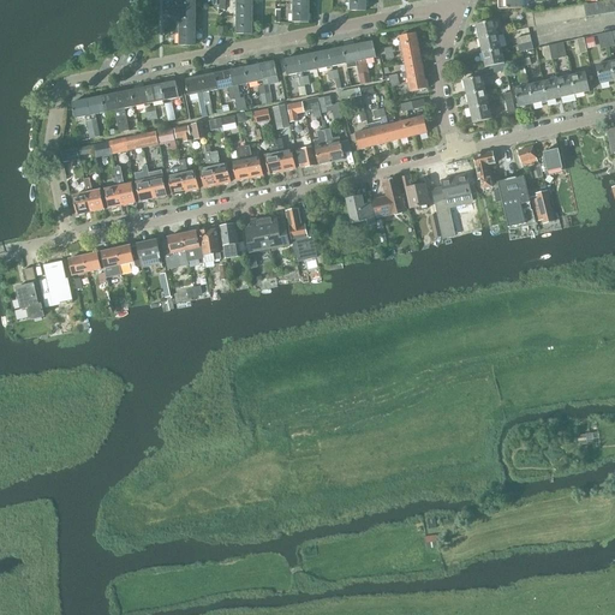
[(179,0),(180,11),(196,12),(195,0),(179,0)]
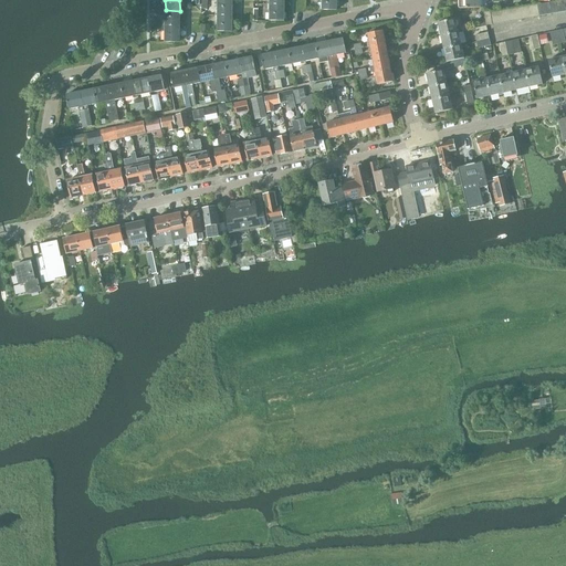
[(216,10),(216,16),(232,16),(232,0),(220,0),(217,0),(218,10),(216,10)]
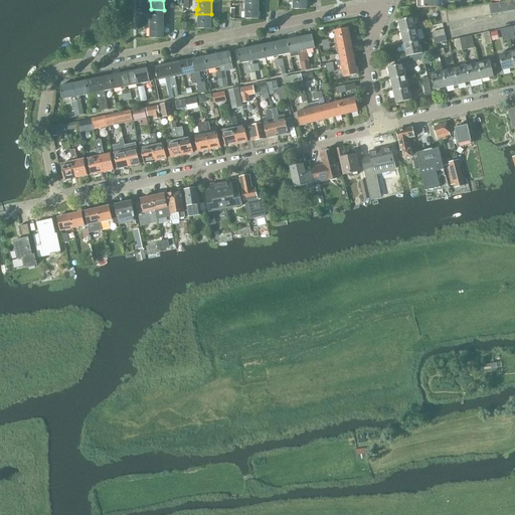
[(306,0),(291,0),(291,1),(293,1),(293,9),(306,9),(306,0)]
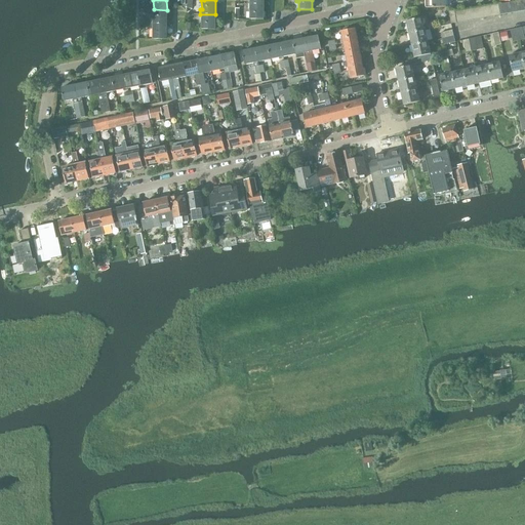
[(264,5),(248,4),(248,10),(250,10),(250,19),(264,19),(264,5)]
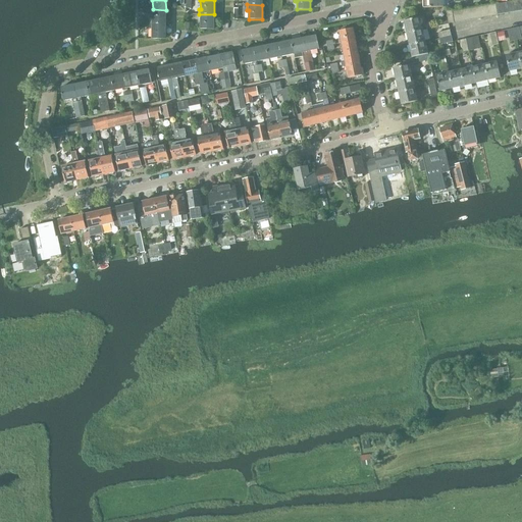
[(150,19),(150,24),(165,24),(166,10),(153,9),(152,19),(150,19)]
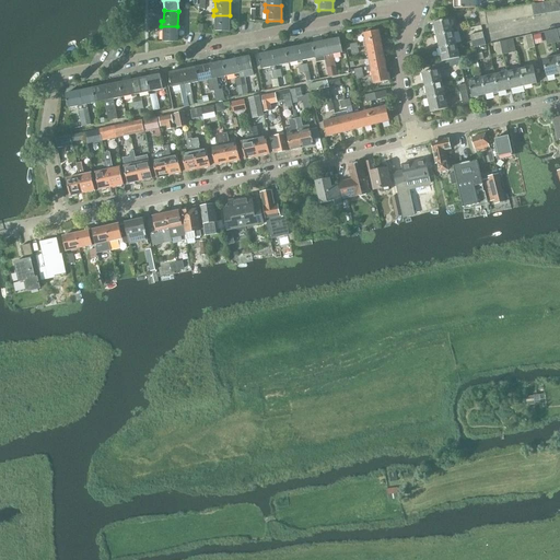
[(230,15),(213,15),(213,21),(216,21),(216,32),(230,32),(230,15)]
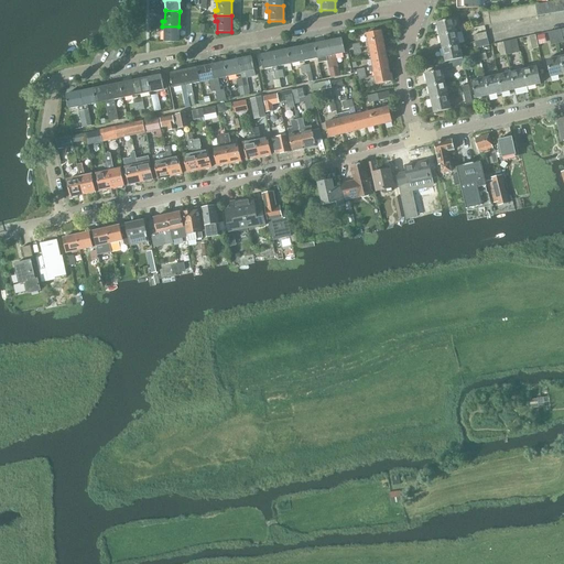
[(436,23),(440,36),(456,32),(454,19),(436,23)]
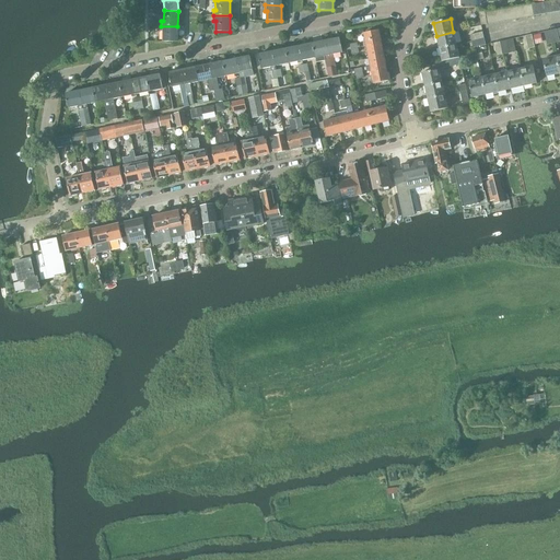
[(177,26),(161,26),(161,31),(163,31),(163,42),(177,42),(177,26)]
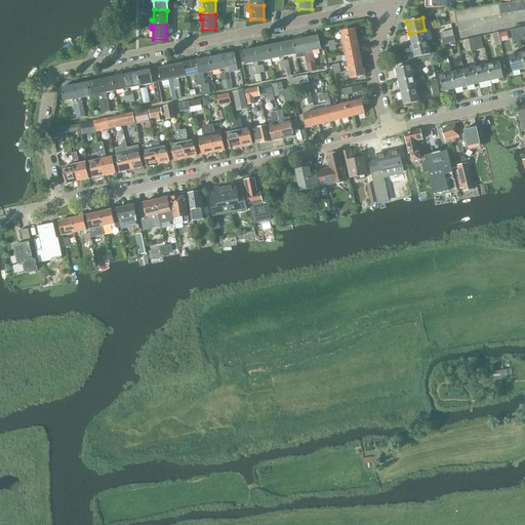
[(522,28),(516,29),(518,41),(524,39),(522,28)]
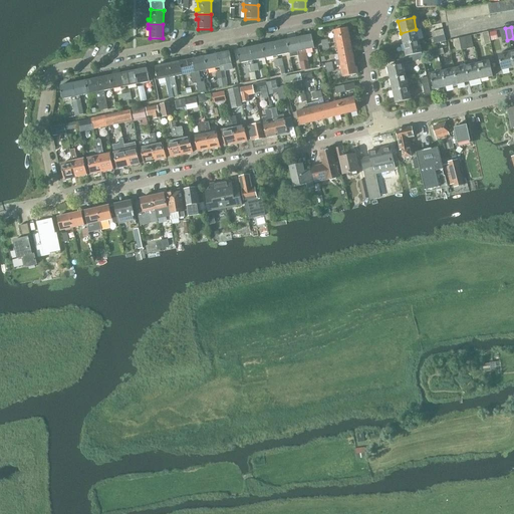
[(333,30),(336,42),(349,39),(347,28),(333,30)]
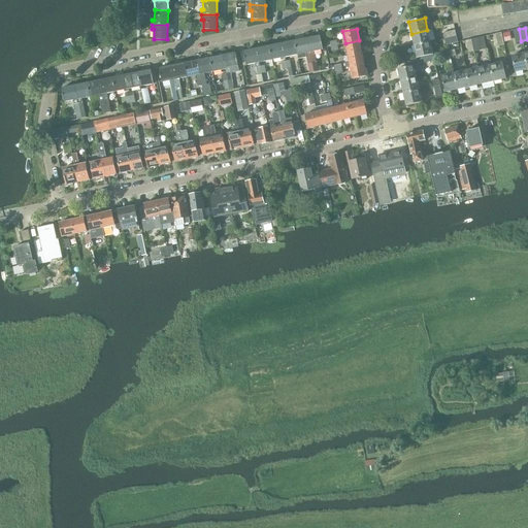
[(521,41),(519,29),(513,30),(516,42),(521,41)]
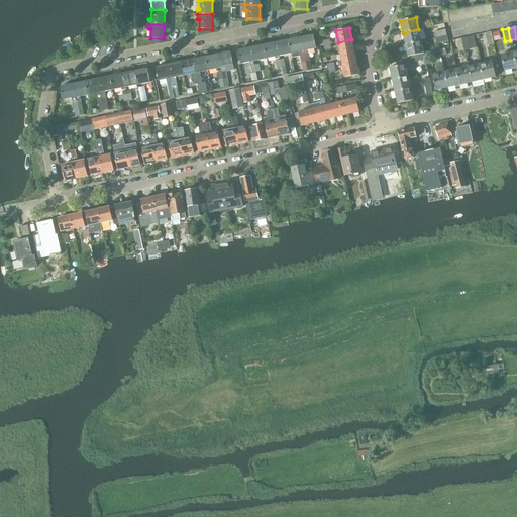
[(403,33),(405,45),(421,41),(418,29),(403,33)]
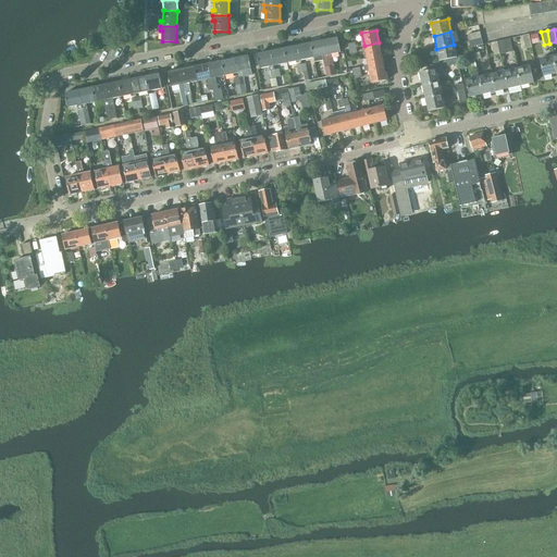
[(467,35),(469,41),(481,38),(480,32),(467,35)]
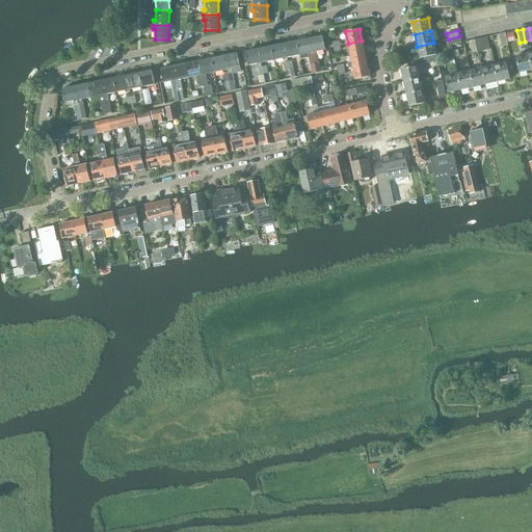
[(508,46),(505,33),(499,34),(502,47),(508,46)]
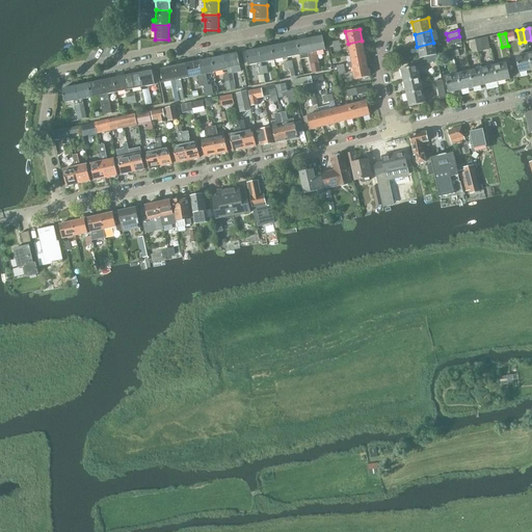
[(322,36),(310,40),(312,53),(325,50),(322,36)]
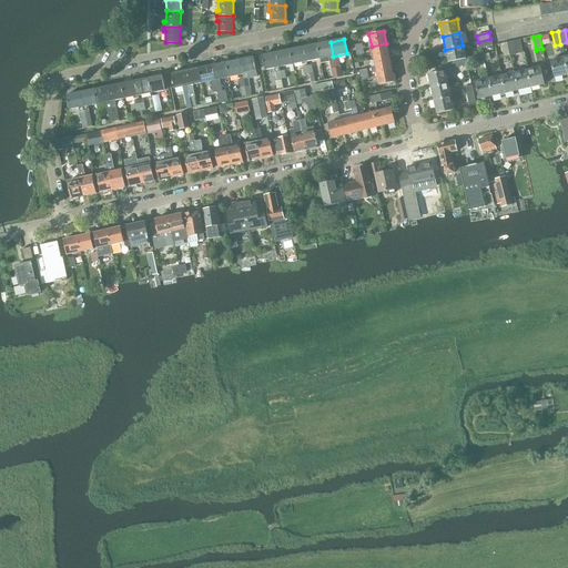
[(490,39),(478,42),(479,49),(493,46),(490,39)]
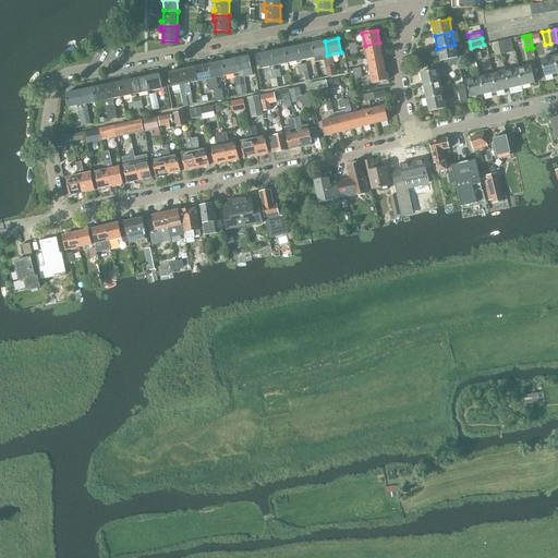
[(511,39),(505,40),(508,53),(513,51),(511,39)]
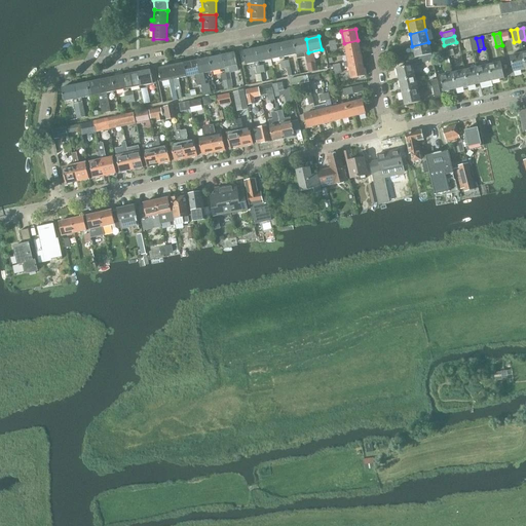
[(476,38),(470,39),(473,51),(479,50),(476,38)]
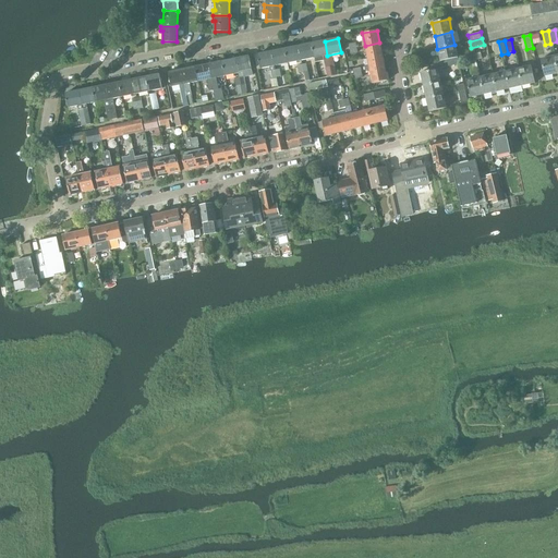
[(312,44),(314,58),(315,62),(324,61),(328,60),(327,56),(325,41),(312,44)]
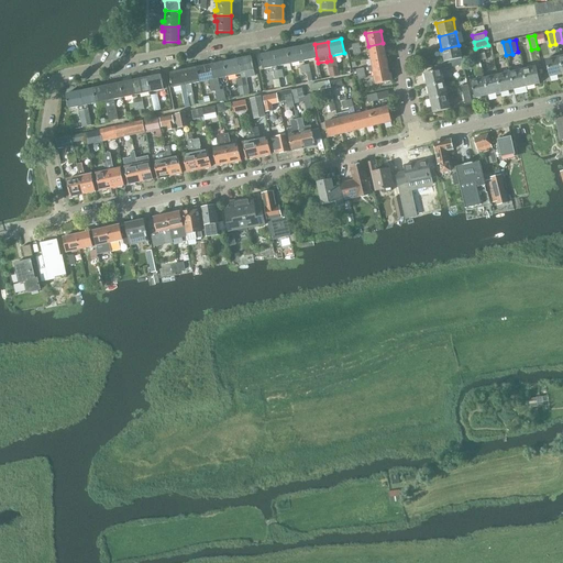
[(506,55),(503,42),(496,44),(499,56),(506,55)]
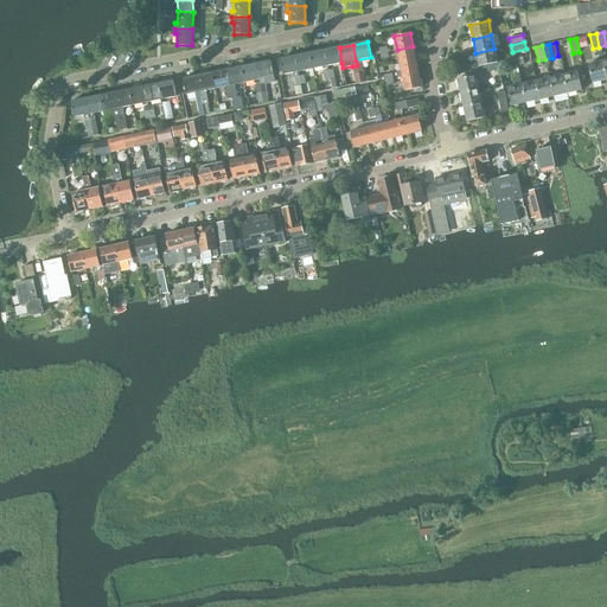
[(397,50),(400,64),(416,61),(413,46),(397,50)]
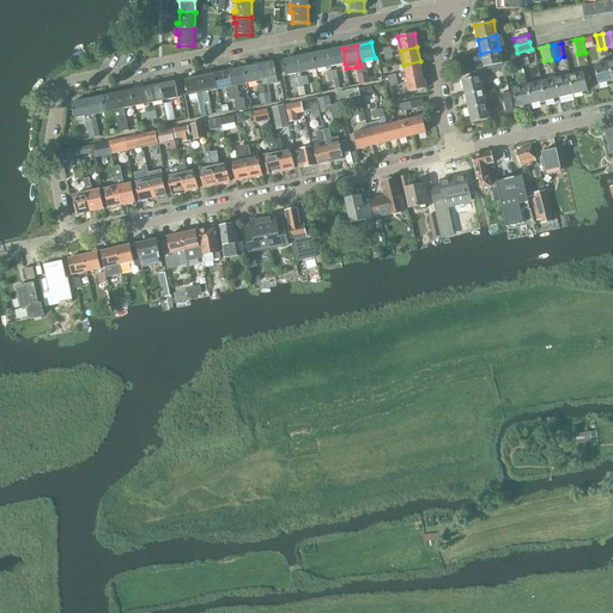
[(343,48),(327,50),(331,67),(345,64),(343,48)]
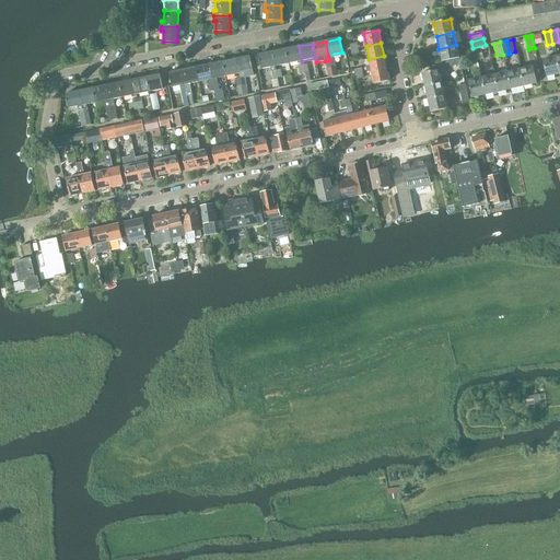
[(456,45),(439,49),(442,61),(459,58),(456,45)]
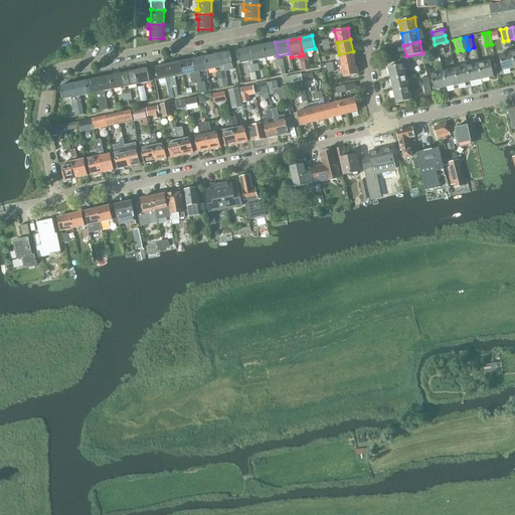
[(275,42),(263,45),(266,58),(278,56),(275,42)]
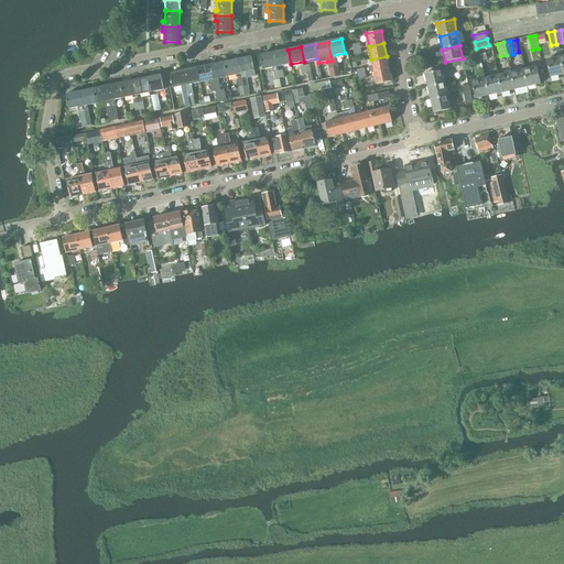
[(288,50),(274,52),(277,67),(291,64),(288,50)]
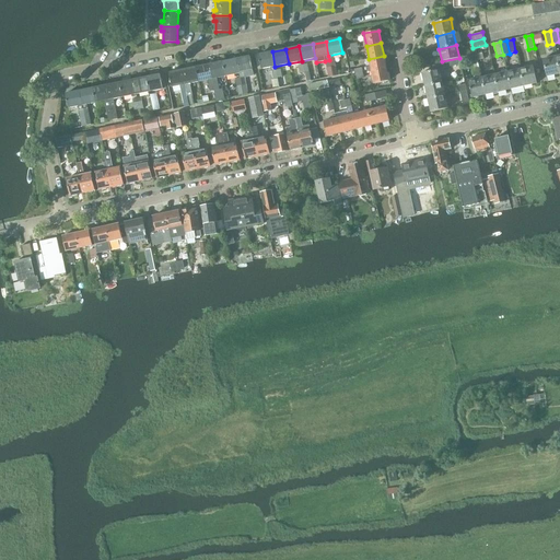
[(275,67),(272,51),(258,55),(261,69),(270,67),(275,86),(279,86),(278,78),(276,70),(275,67)]
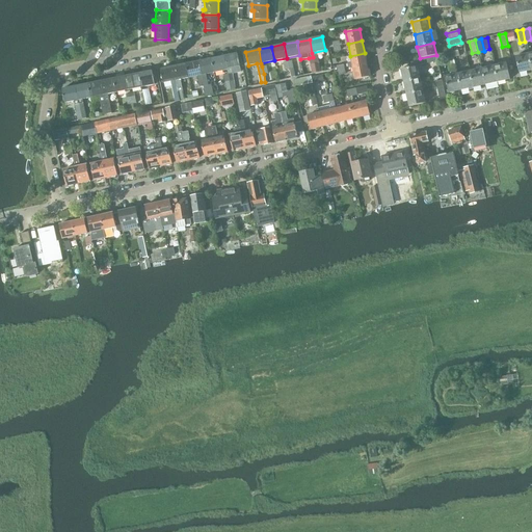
[(348,69),(352,68),(367,64),(365,53),(350,56),(351,63),(347,63),(348,69)]
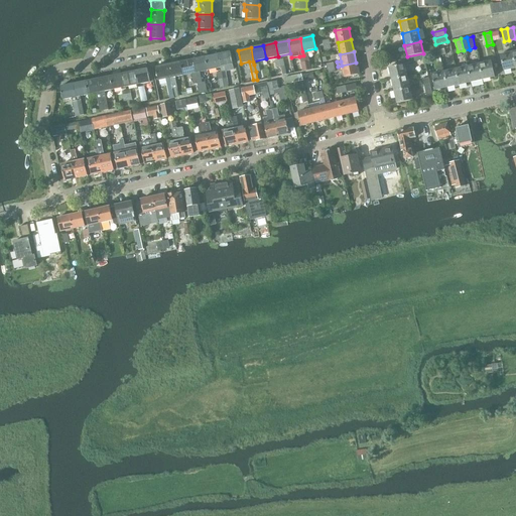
[(230,52),(218,54),(221,68),(221,72),(224,87),(229,86),(225,67),(233,66),(230,52)]
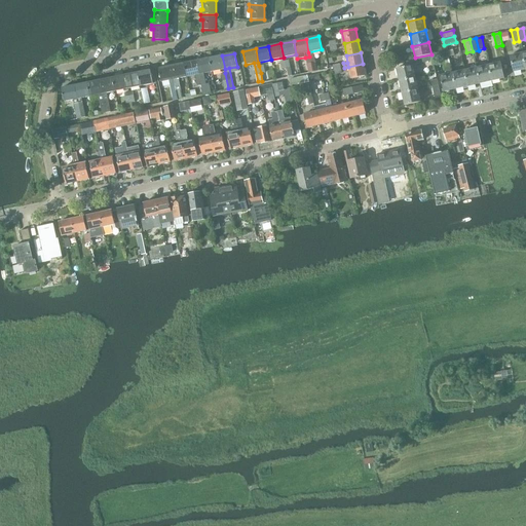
[(525,69),(522,53),(510,57),(514,72),(525,69)]
